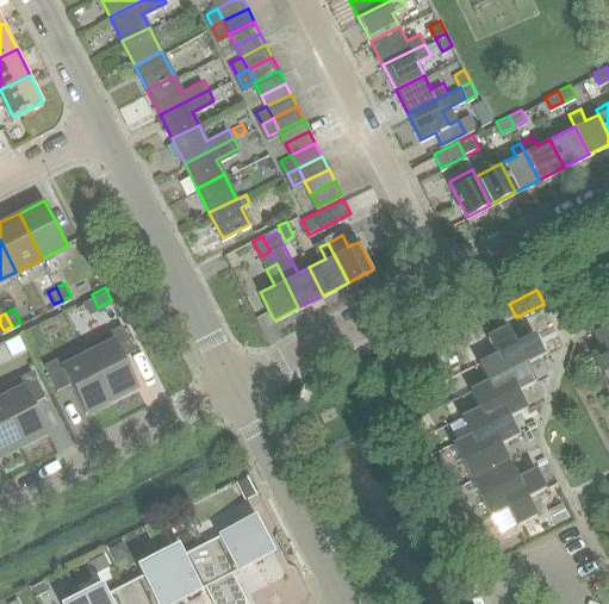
[(82,342),(87,353),(88,353),(112,398),(138,384),(123,354),(135,348),(122,322),(82,342)]
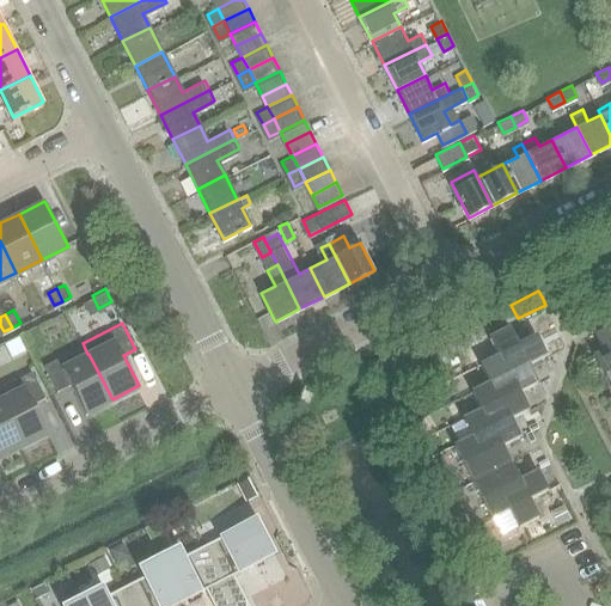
[(489,335),(499,352),(508,372),(529,362),(547,353),(537,332),(518,342),(509,324),(489,335)]
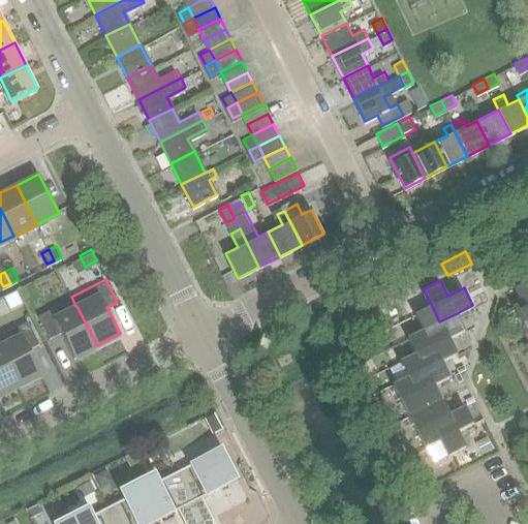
[(527,285),(525,280),(515,285),(522,301),(514,305),(527,334),(527,339),(524,341),(527,349),(527,285)]
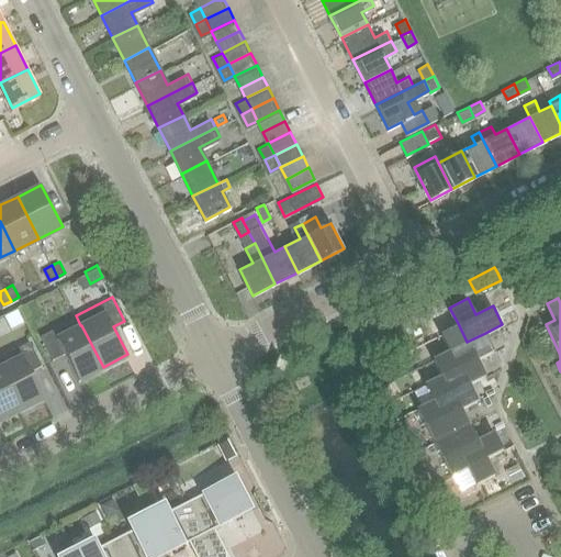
[(79,379),(103,367),(81,325),(80,325),(67,332),(63,323),(41,334),(53,357),(65,352),(79,379)]
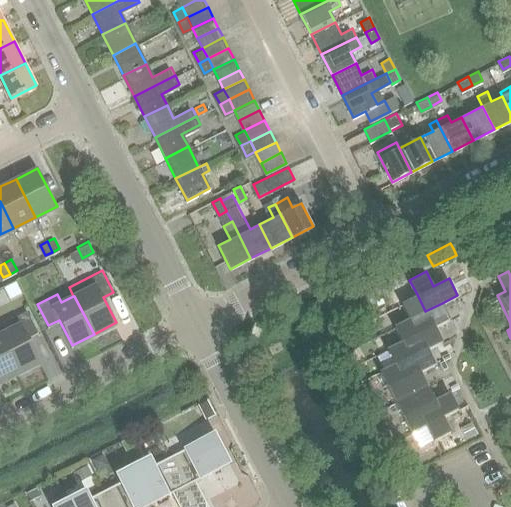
[(449,316),(442,303),(425,311),(417,294),(402,302),(409,317),(418,334),(435,325),(450,318),(449,316)]
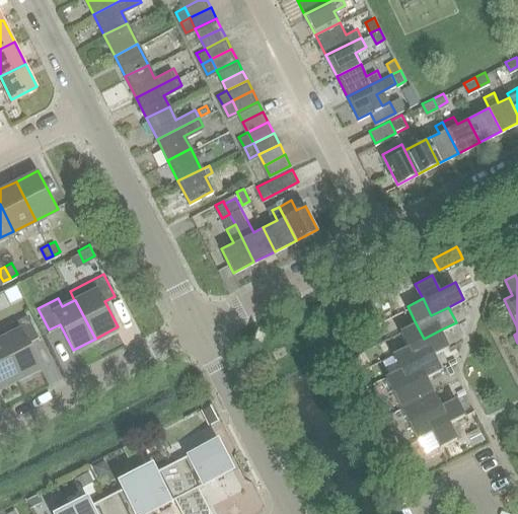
[(12,333),(0,338),(0,341),(18,377),(41,366),(27,341),(39,335),(27,313),(7,323),(12,333)]
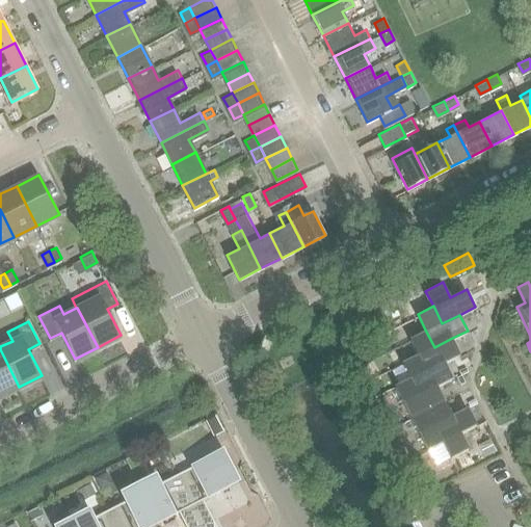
[(409,338),(418,352),(427,371),(445,362),(459,353),(452,338),(434,347),(425,330),(409,338)]
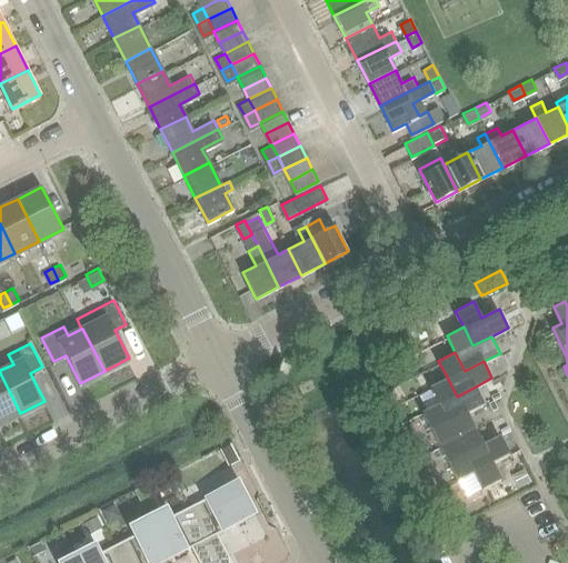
[(0,423),(20,413),(0,373),(0,423)]
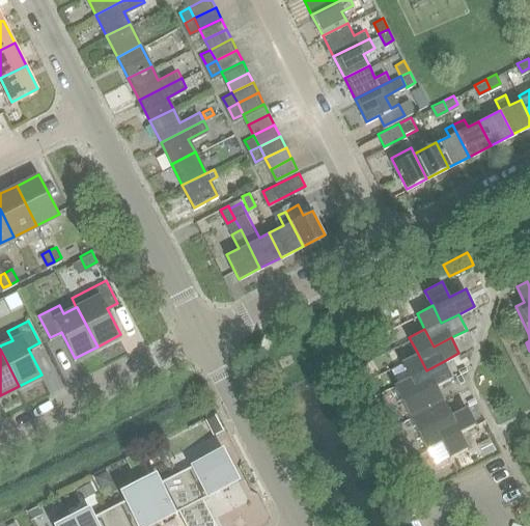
[(451,377),(444,361),(426,370),(417,352),(401,360),(410,376),(418,393),(436,385),(451,377)]
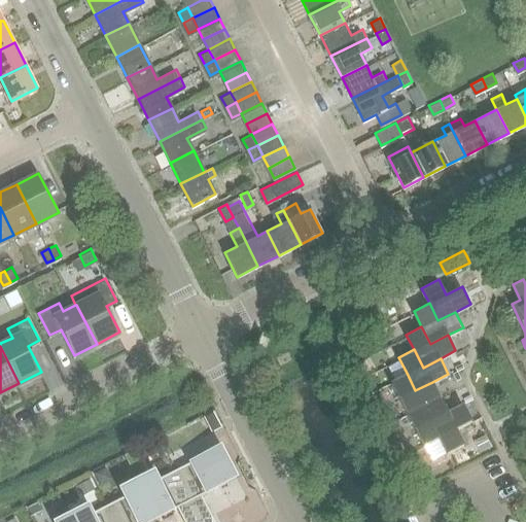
[(440,396),(432,382),(415,390),(407,373),(391,381),(408,413),(440,396)]
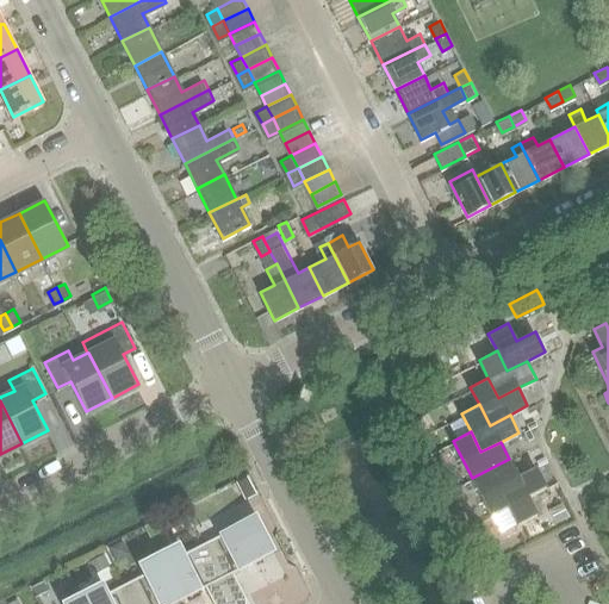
[(420,458),(432,452),(424,435),(411,441),(420,458)]
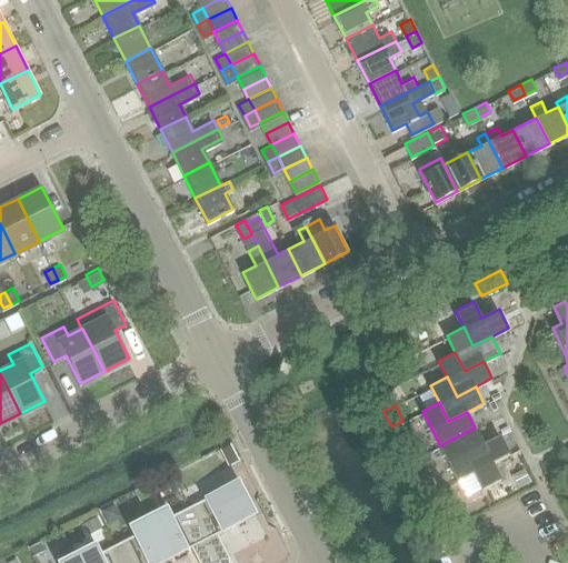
[(507,421),(499,424),(502,432),(510,429),(507,421)]
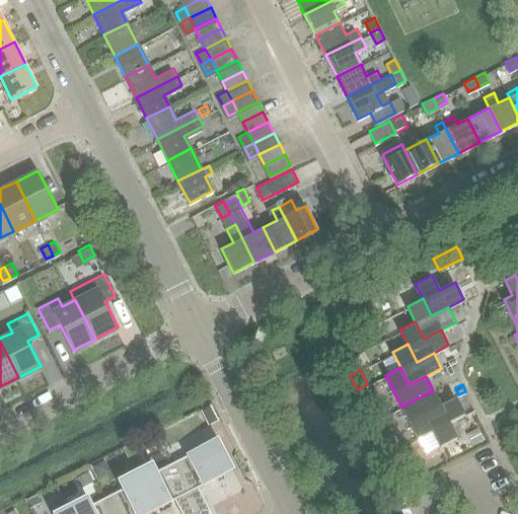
[(417,438),(432,430),(424,413),(440,405),(433,390),(401,407),(417,438)]
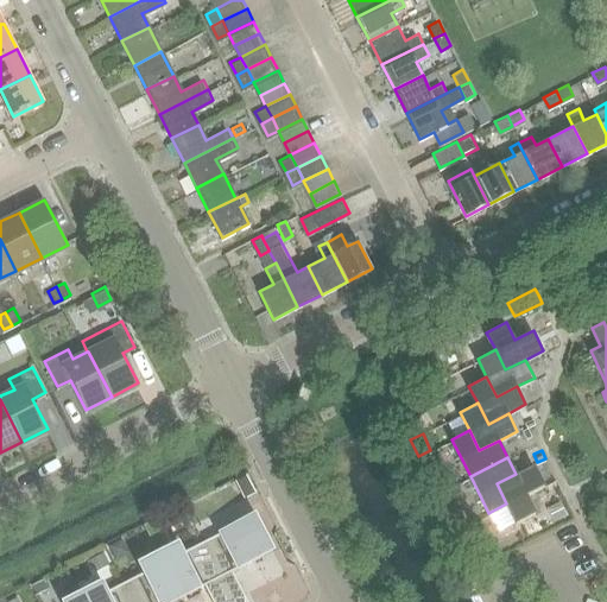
[(535,464),(516,474),(497,483),(506,504),(516,521),(536,512),(526,494),(544,485),(535,464)]
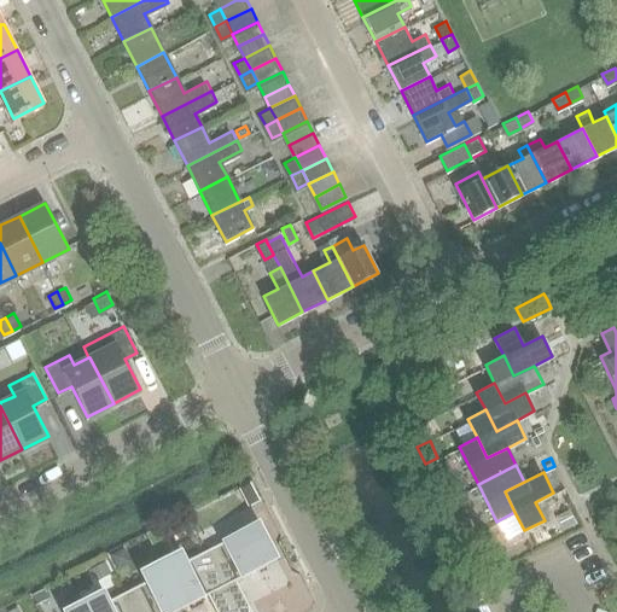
[(248,502),(260,496),(250,479),(239,485),(248,502)]
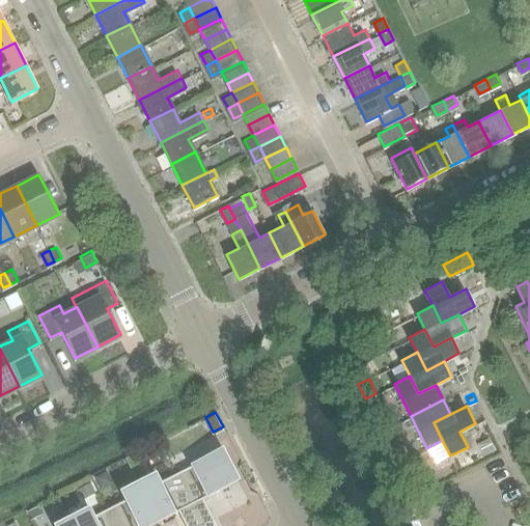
[(371,420),(377,431),(389,423),(383,414),(371,420)]
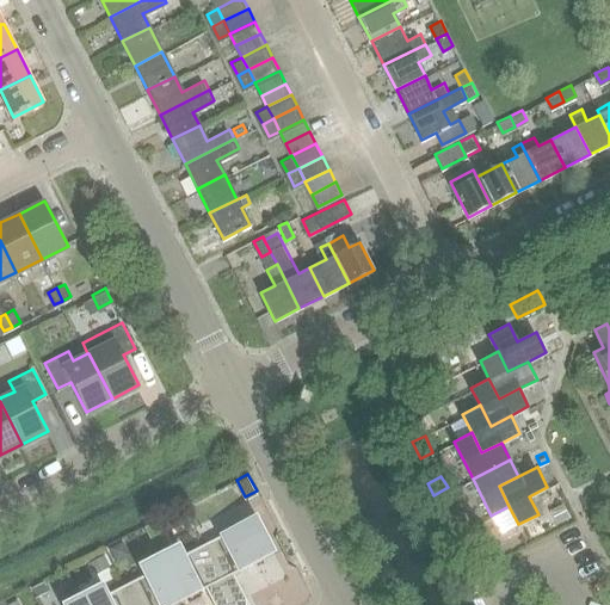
[(472,480),(463,485),(467,493),(475,488),(472,480)]
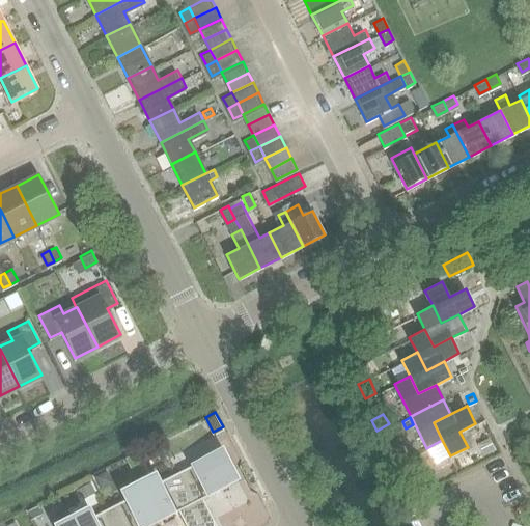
[(378,434),(389,457),(401,450),(389,427),(378,434)]
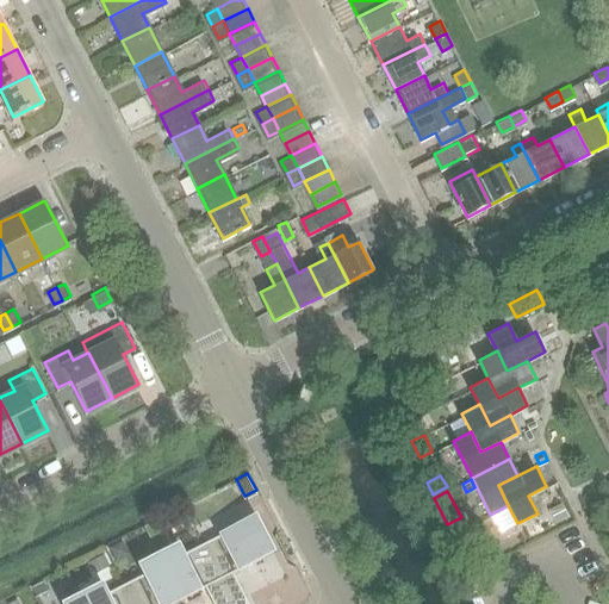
[(561,500),(550,506),(555,520),(569,514),(561,500)]
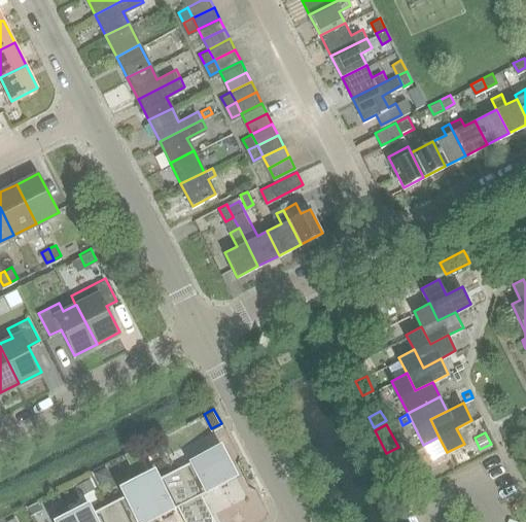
[(217,447),(174,470),(199,519),(211,512),(202,493),(233,477),(217,447)]
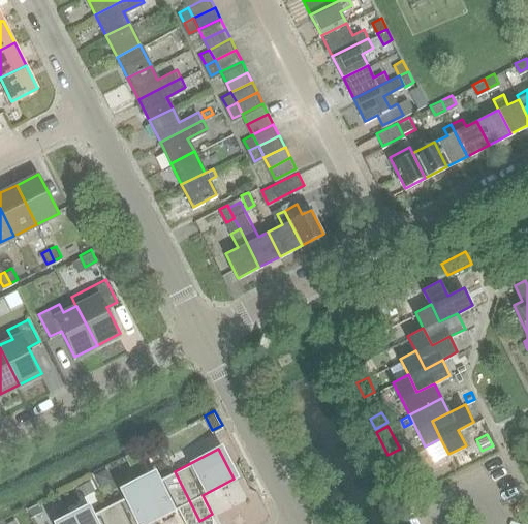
[(95,473),(101,485),(112,479),(106,467),(95,473)]
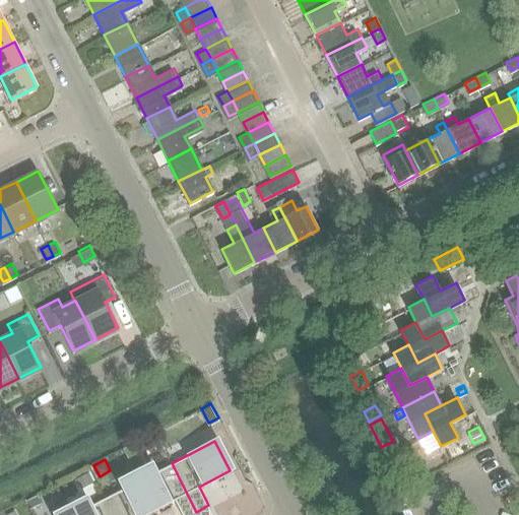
[(183,514),(189,514),(196,512),(172,463),(155,471),(153,466),(136,475),(154,509),(175,499),(183,514)]
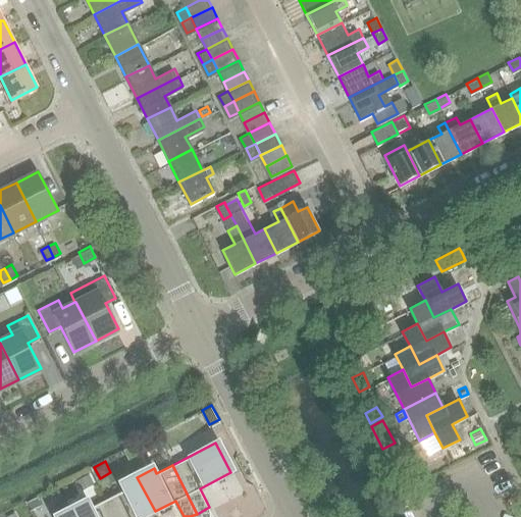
[(76,478),(82,487),(93,480),(89,472),(76,478)]
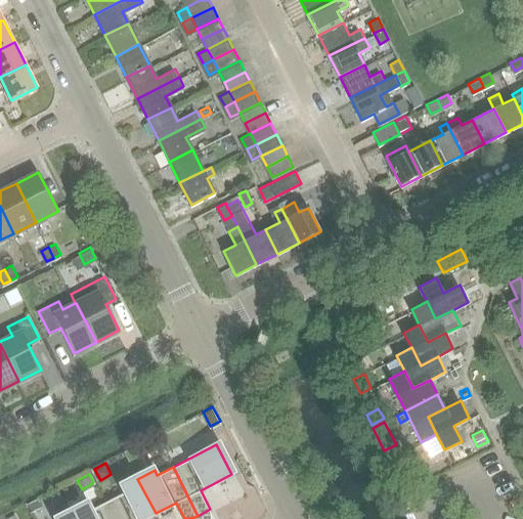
[(117,518),(143,518),(156,513),(137,479),(121,487),(123,491),(107,500),(117,518)]
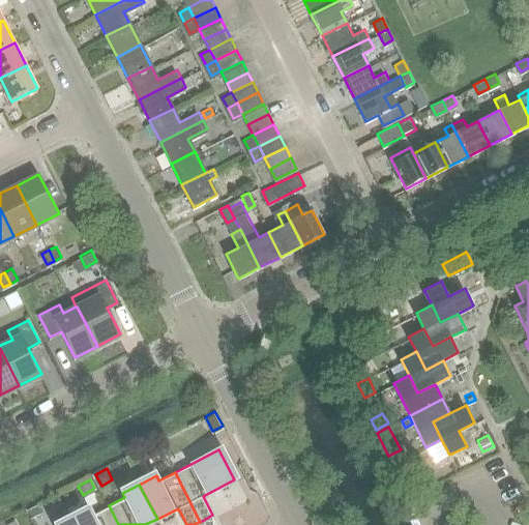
[(28,507),(32,515),(41,509),(38,502),(28,507)]
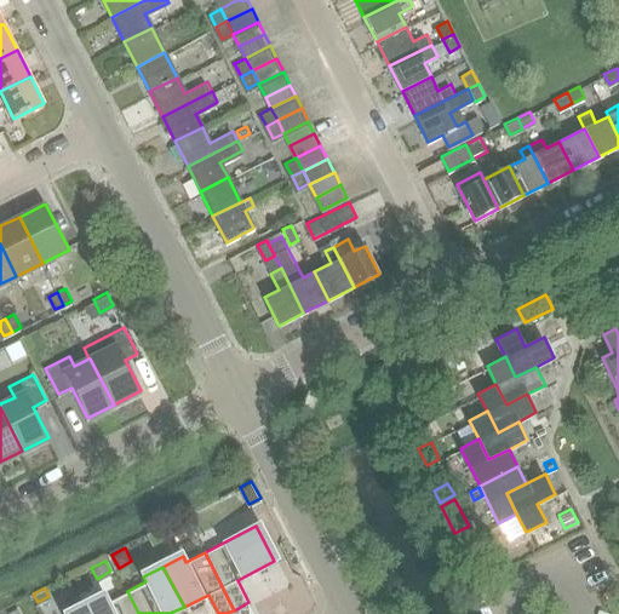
[(138,613),(127,591),(108,601),(105,596),(85,606),(89,613),(138,613)]
